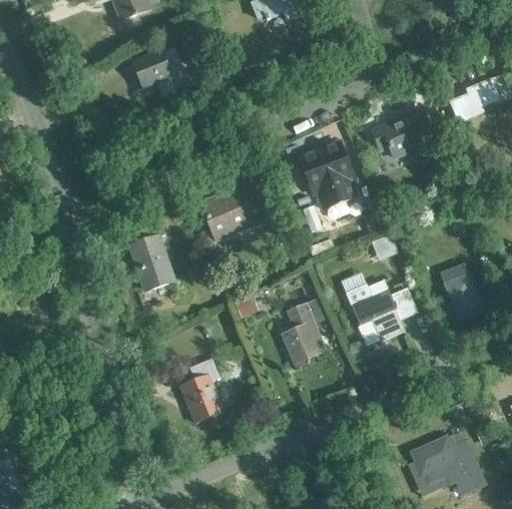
[(120,20),(150,8),(147,0),(85,0),(88,7),(106,0),(112,0),(120,20)]
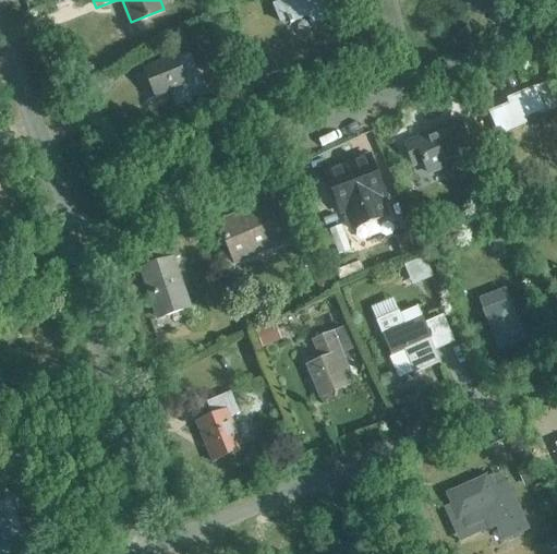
[(280,0),(274,3),(280,20),(288,16),(289,21),(307,13),(311,21),(331,13),(326,0),(280,0)]
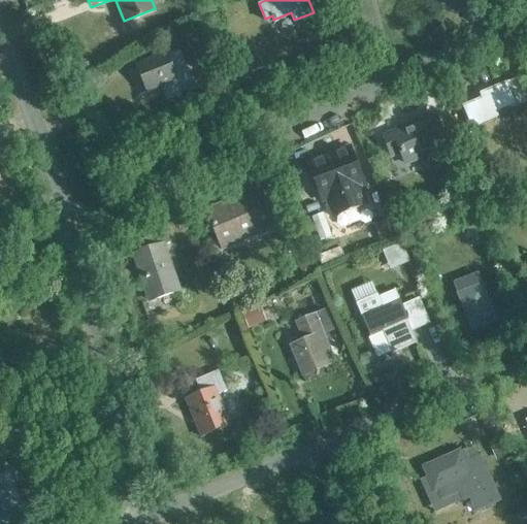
[(166,97),(195,85),(178,47),(166,53),(165,51),(135,64),(146,90),(161,84),(166,97)]
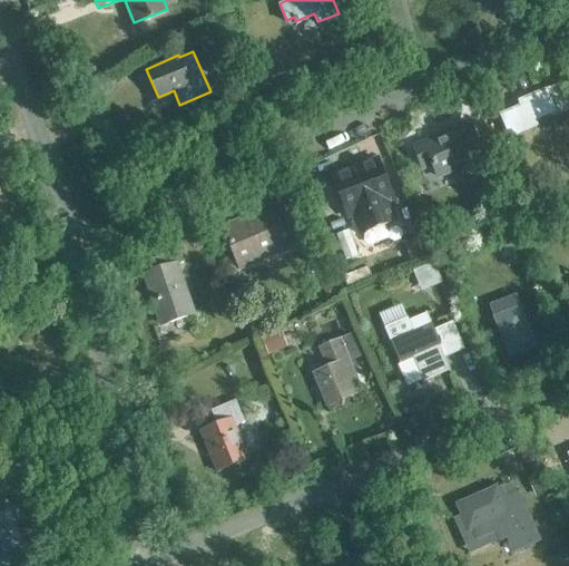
[(552,109),(555,114),(568,107),(568,105),(559,81),(520,98),(522,104),(500,113),(509,134),(533,124),(531,118),(552,109)]
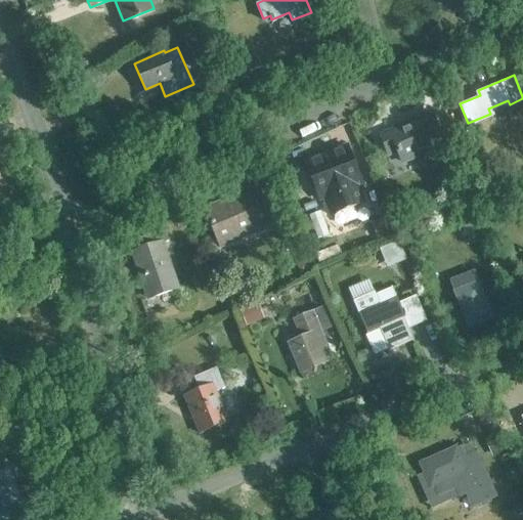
[(397,149),(401,160),(442,142),(429,110),(420,114),(421,116),(379,133),(388,154),(397,149)]
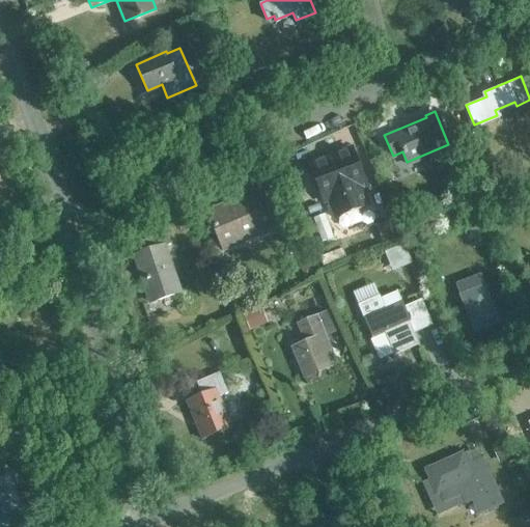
[(335,216),(368,202),(361,185),(366,184),(351,145),(308,162),(323,200),(328,198),(335,216)]
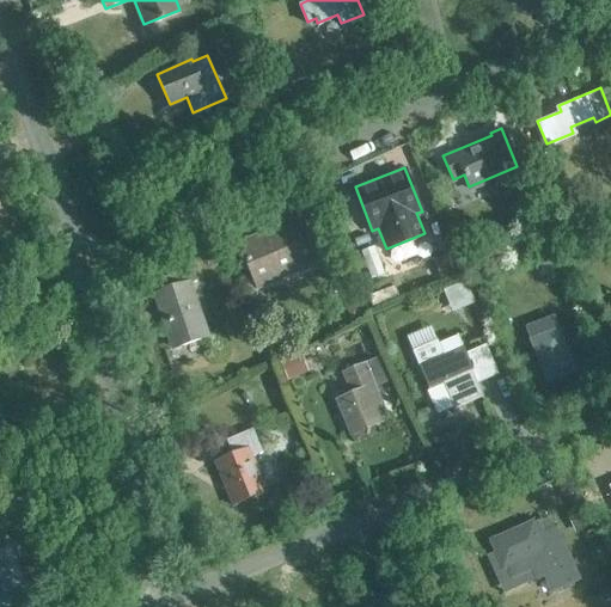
[(309,238),(295,244),(287,222),(239,243),(254,276),(300,257),(304,265),(318,261),(309,238)]
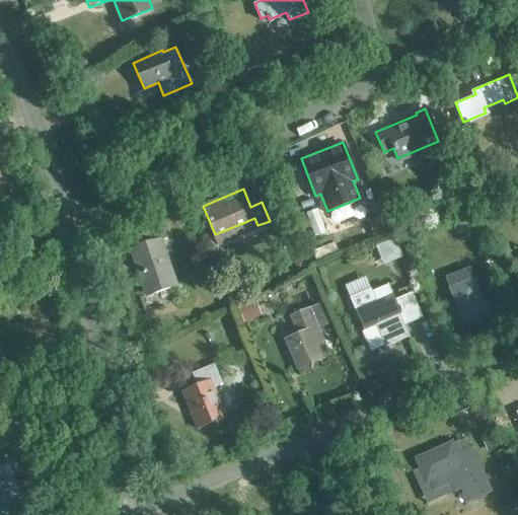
[(131,248),(146,294),(174,284),(159,239),(166,237),(162,225),(150,229),(154,240),(131,248)]
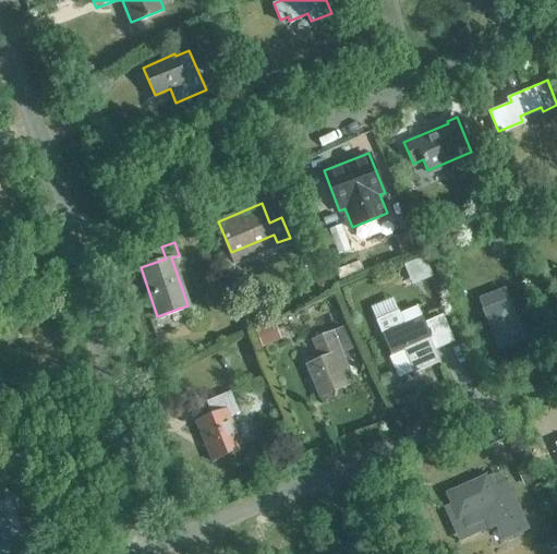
[(335,267),(339,277),(363,267),(360,257),(335,267)]
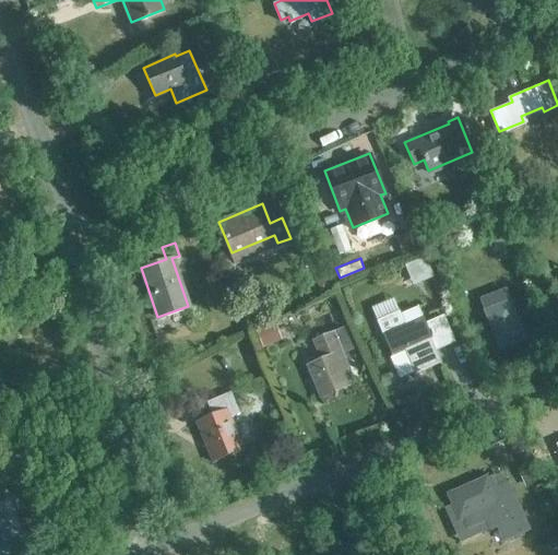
[(484,309),(499,347),(524,337),(509,298),(484,309)]
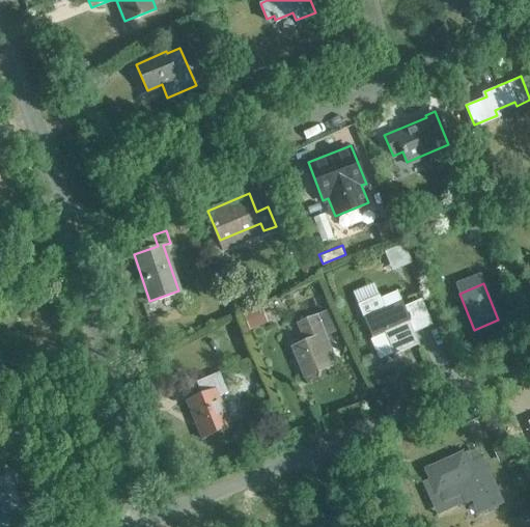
[(393,353),(418,342),(409,321),(410,321),(400,299),(362,315),(370,337),(384,331),(393,353)]
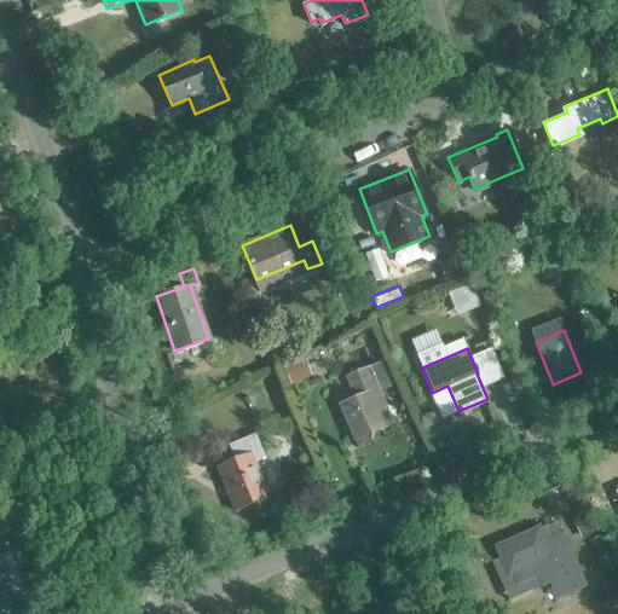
[(283,363),(290,382),(312,374),(304,354),(283,363)]
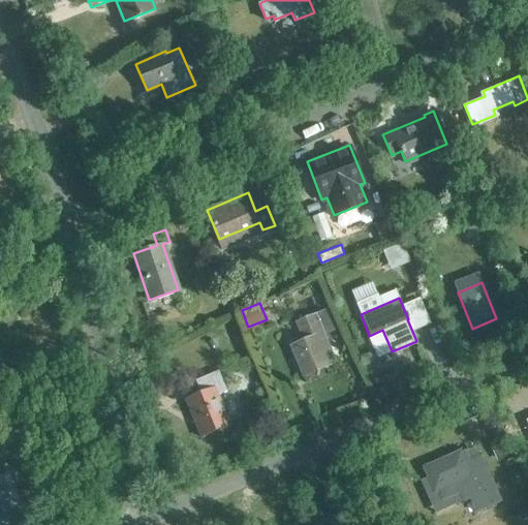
[(292,344),(302,368),(331,356),(321,333),(335,327),(327,306),(294,319),(303,340),(292,344)]
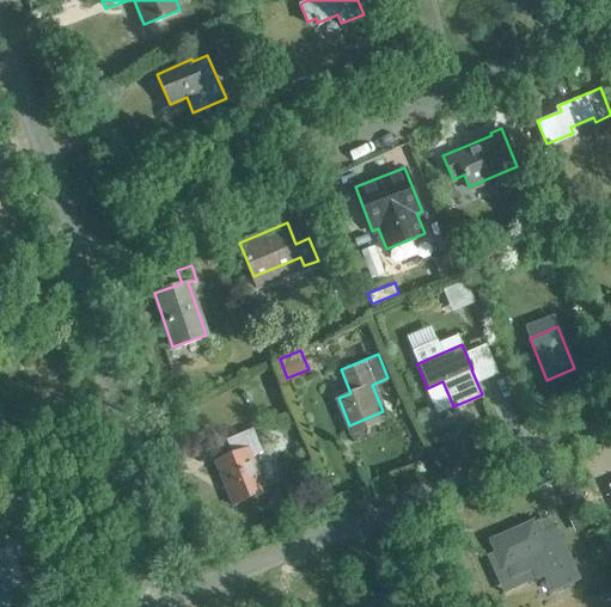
[(213,460),(231,504),(264,490),(250,455),(262,451),(252,427),(225,437),(231,453),(213,460)]
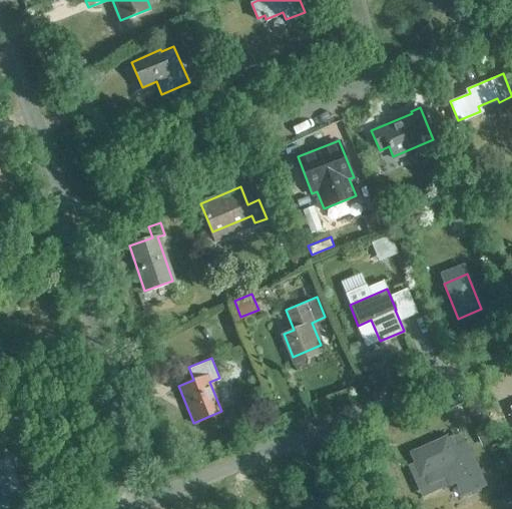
[(445,435),(410,451),(420,476),(424,474),(428,482),(445,475),(449,484),(455,481),(461,494),(484,484),(465,441),(454,446),(450,436),(446,438),(445,435)]
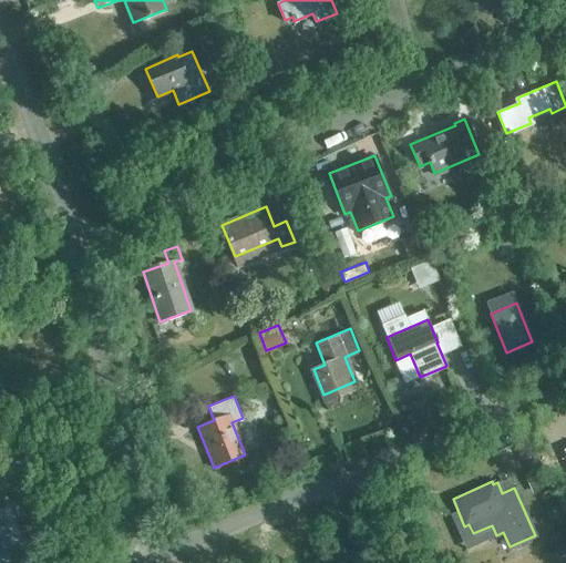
[(0,562),(4,562),(16,560),(1,519),(0,519),(0,562)]
